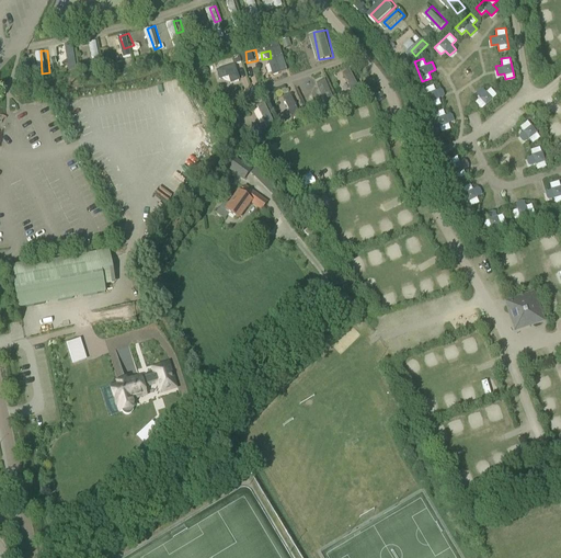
[(433,82),(424,86),(432,105),(441,102),(438,97),(445,94),(442,86),(435,88),(433,82)]
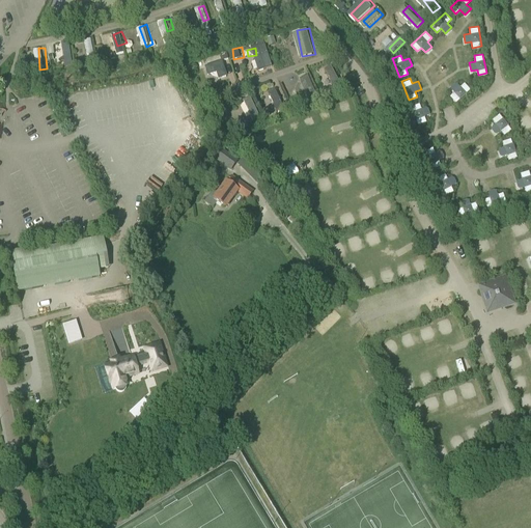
[(450,95),(456,102),(470,87),(464,81),(460,85),(455,80),(449,86),(454,90),(450,95)]
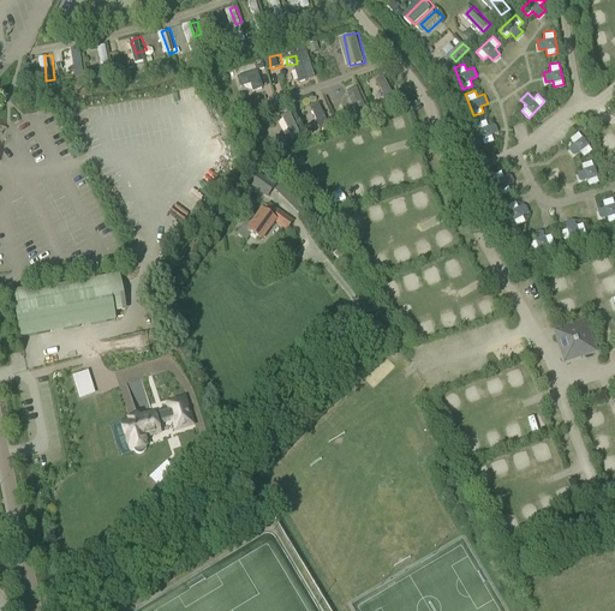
[(485,118),(476,121),(484,143),(494,139),(491,133),(499,131),(495,121),(488,124),(485,118)]
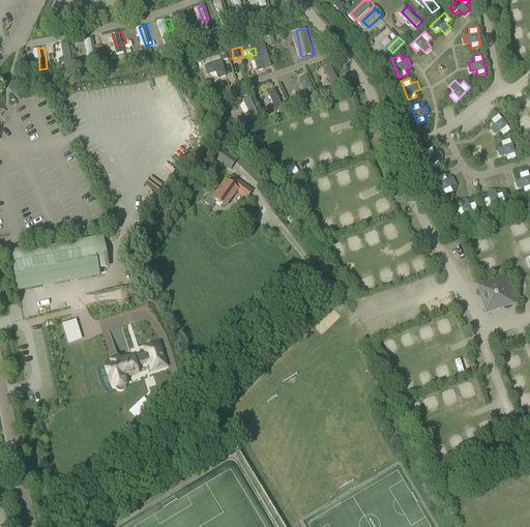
[(503,134),(510,127),(498,112),(491,117),(495,122),(490,126),(495,133),(500,128),(503,134)]
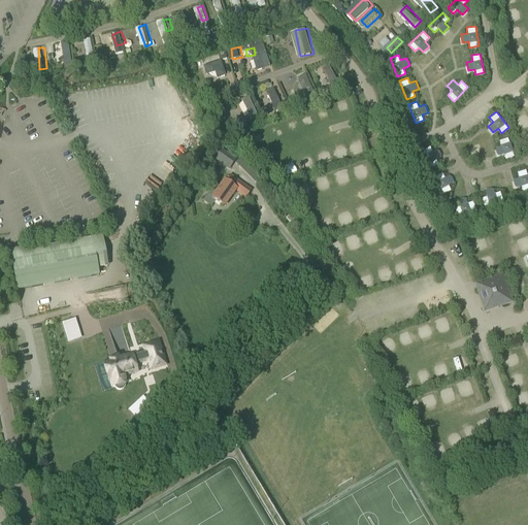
[(505,158),(515,156),(508,136),(500,139),(501,144),(495,146),(498,154),(503,153),(505,158)]
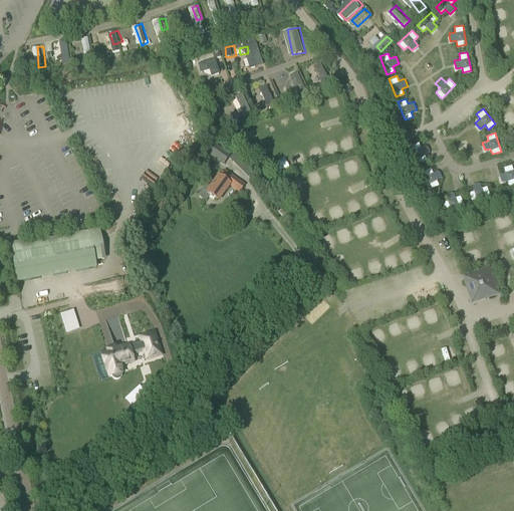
[(419,141),(411,145),(419,163),(427,159),(425,154),(430,151),(427,144),(422,147),(419,141)]
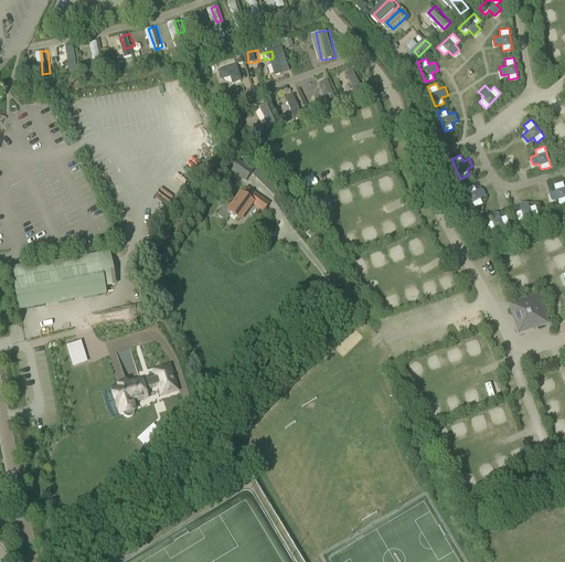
[(245,180),(251,170),(232,157),(225,166),(245,180)]
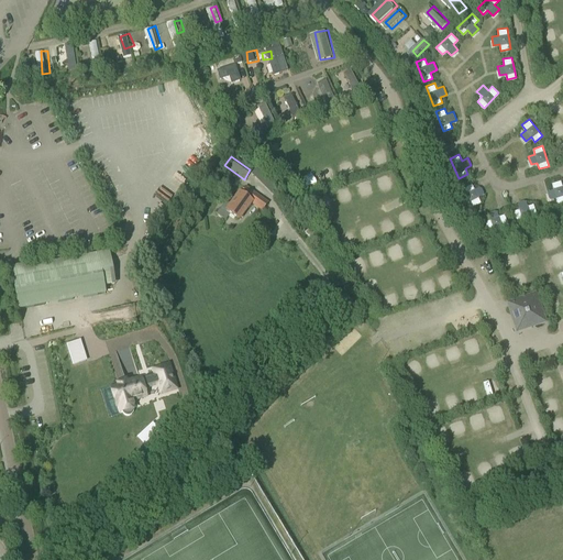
[(558,202),(562,200),(562,187),(561,179),(552,182),(553,188),(547,189),(550,198),(555,196),(558,202)]
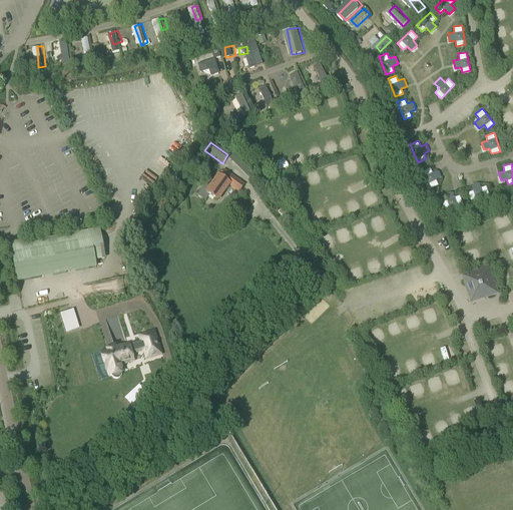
[(430,165),(422,169),(430,187),(438,183),(435,178),(441,176),(438,168),(433,171),(430,165)]
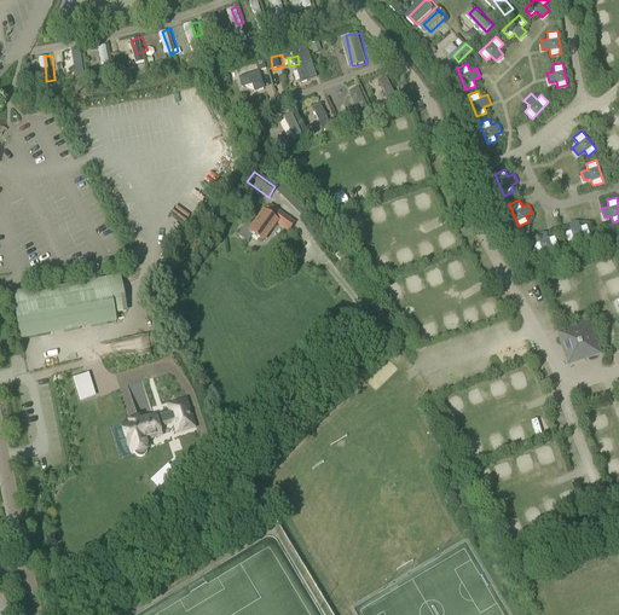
[(295,220),(271,202),(264,210),(255,222),(248,218),(237,232),(247,239),(252,233),(261,241),(276,220),(288,230),(295,220)]
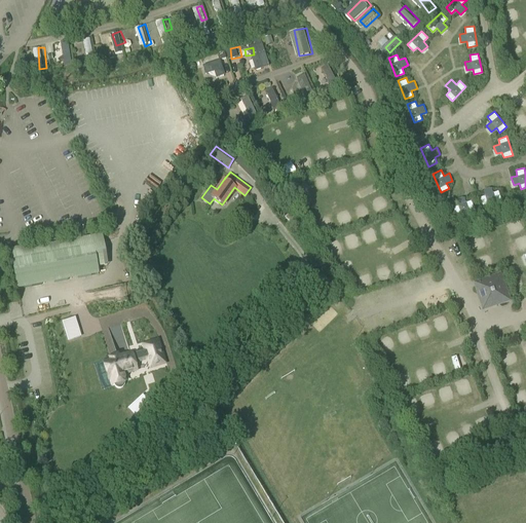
[(479,195),(482,204),(501,197),(498,189),(493,191),(491,185),(483,188),(485,193),(479,195)]
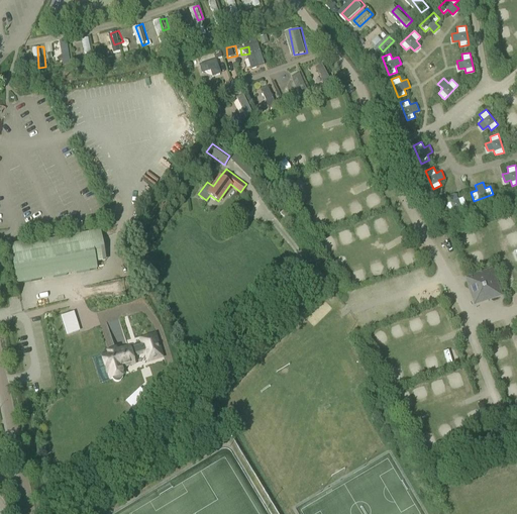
[(444,202),(447,210),(467,203),(463,195),(458,197),(455,191),(448,194),(450,200),(444,202)]
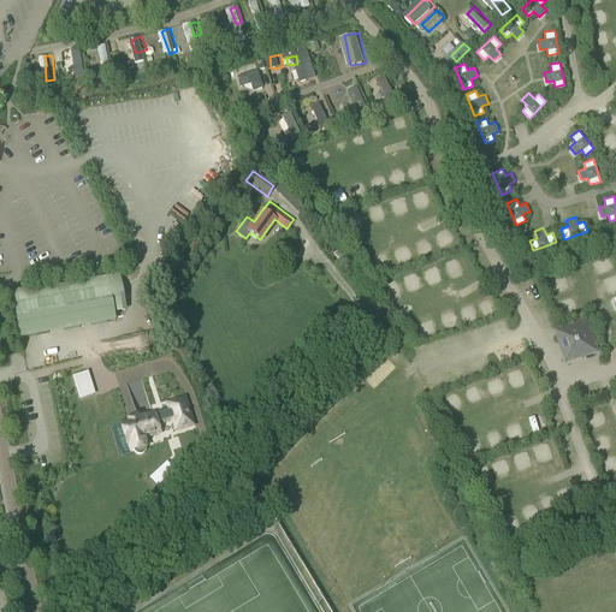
[(19,336),(55,330),(114,318),(113,310),(126,308),(119,272),(12,293),(19,336)]
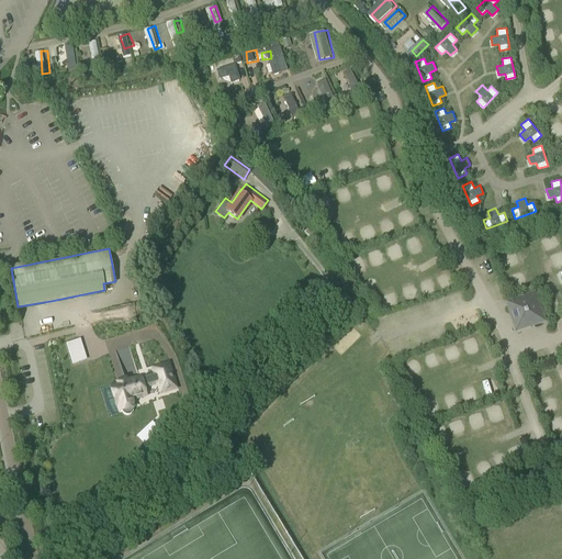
[(515,331),(547,321),(536,289),(504,299),(515,331)]
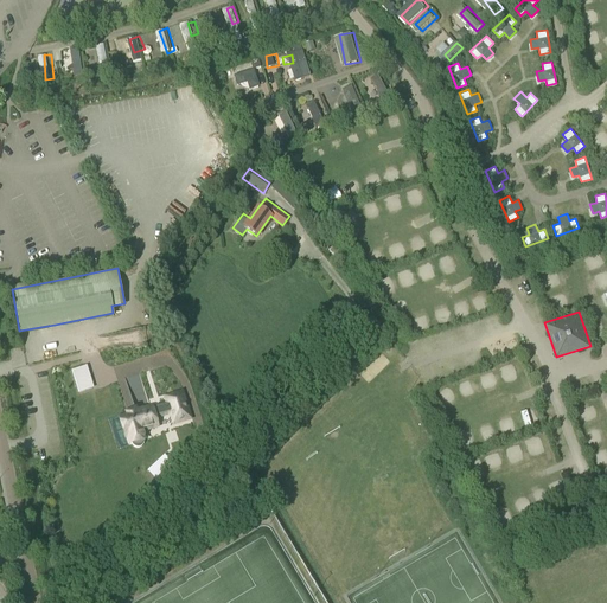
[(485,328),(497,328),(497,318),(485,318),(485,328)]
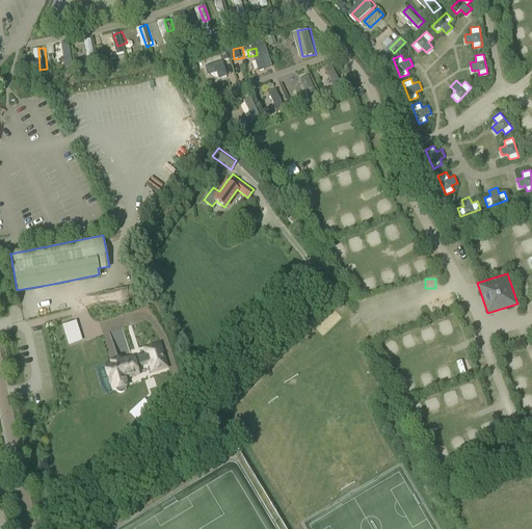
[(377,295),(368,298),(372,310),(381,306),(377,295)]
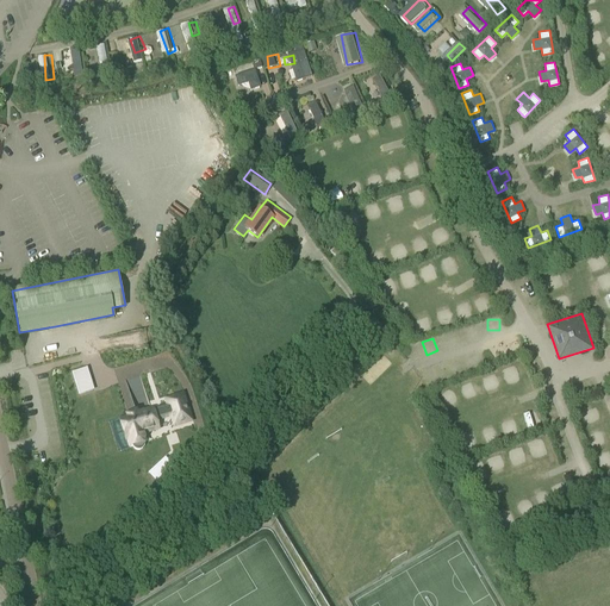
[(148,404),(116,414),(122,431),(123,430),(125,438),(142,433),(139,425),(154,420),(150,412),(166,407),(170,419),(186,414),(180,394),(176,394),(175,392),(172,391),(168,392),(166,394),(166,398),(163,399),(165,400),(148,405),(148,404)]
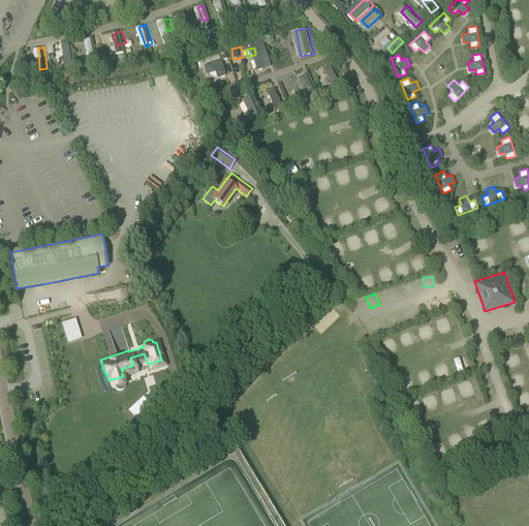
[(460,359),(452,368),(457,372),(465,363),(460,359)]
